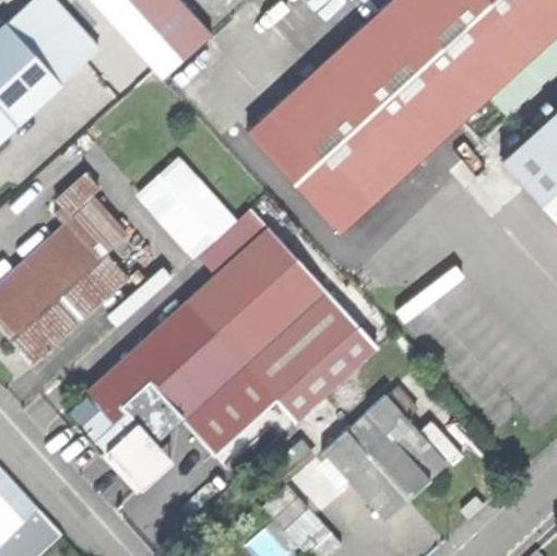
[(54,0),(39,0),(7,31),(62,91),(103,54),(54,0)]
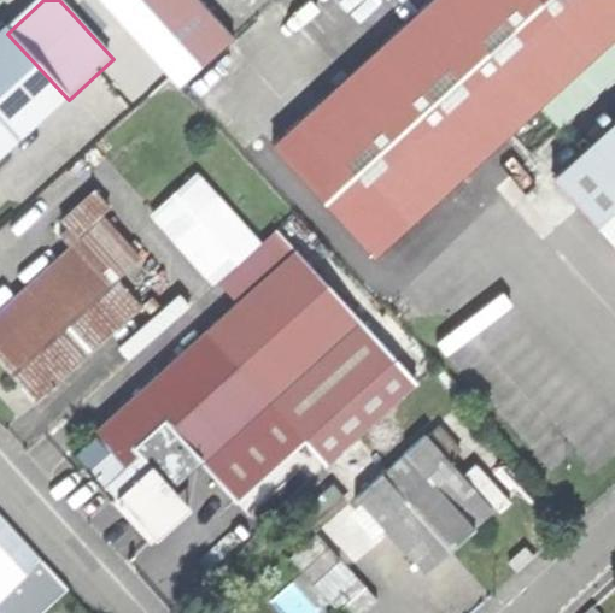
[(141,0),(203,74),(236,45),(199,0),(141,0)]
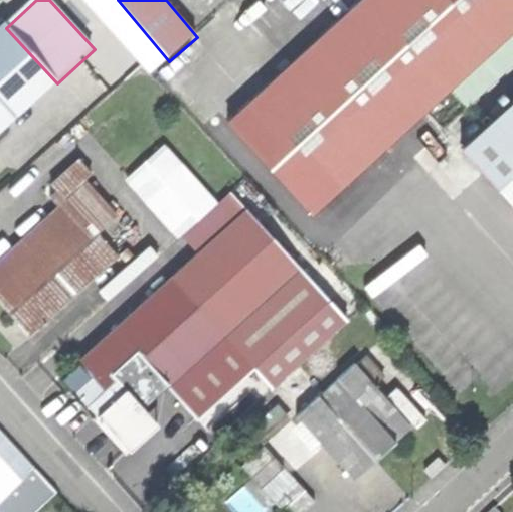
[(512,0),(360,0),(227,122),(312,215),(512,31),(512,0)]
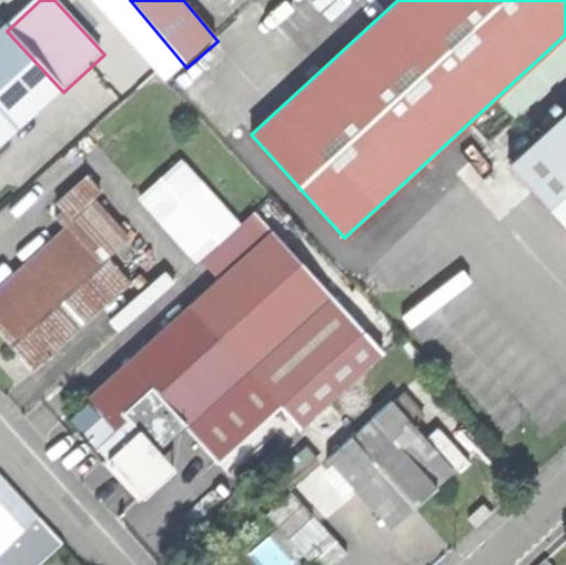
[(0,149),(63,92),(7,31),(0,37),(0,149)]
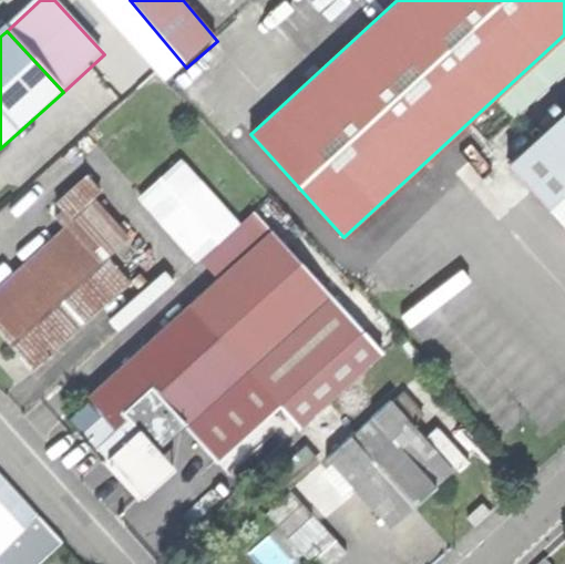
[(564,114),(485,187),(510,215),(532,195),(556,172),(564,181),(564,114)]
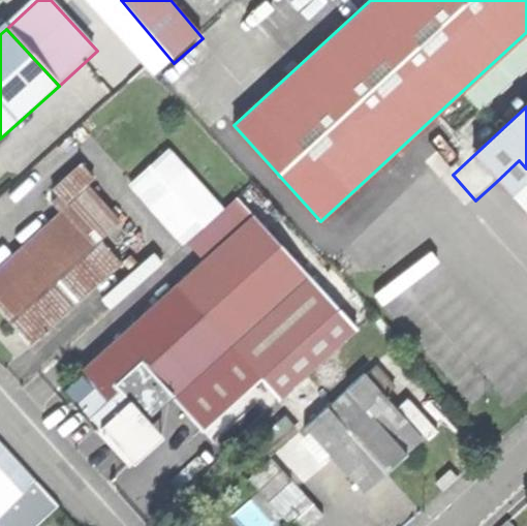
[(526,168),(519,160),(496,182),(526,216),(526,168)]
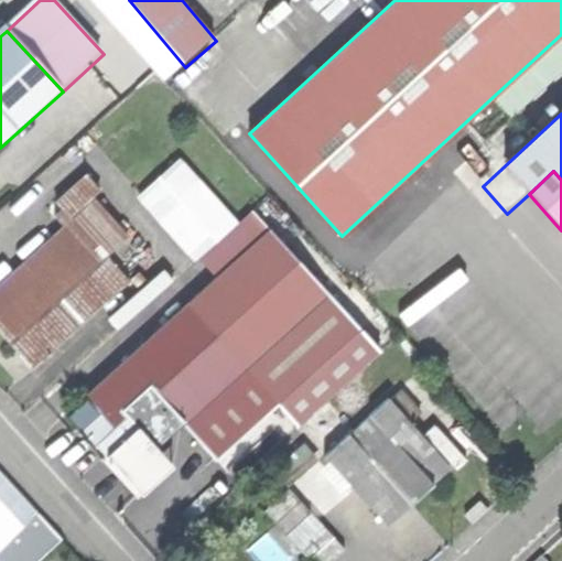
[(0,330),(3,335),(21,354),(30,346),(43,362),(51,354),(53,357),(61,349),(58,346),(130,281),(107,257),(130,236),(96,197),(101,192),(87,175),(58,202),(75,219),(0,288),(0,330)]
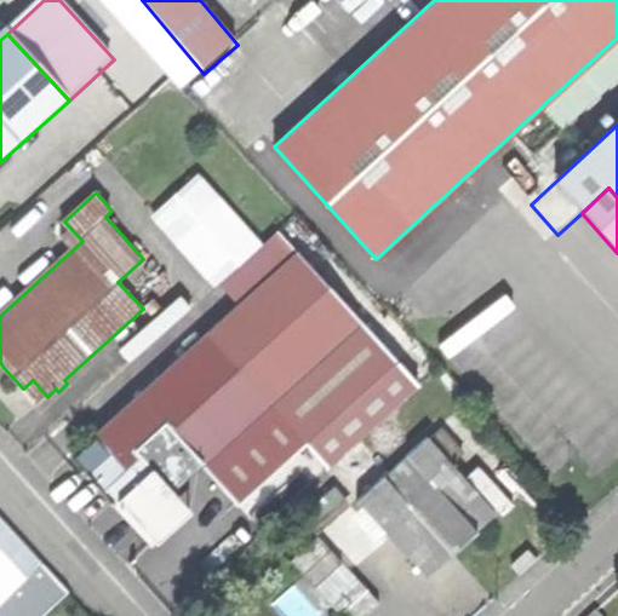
[(362,321),(301,252),(211,333),(273,402),(362,321)]
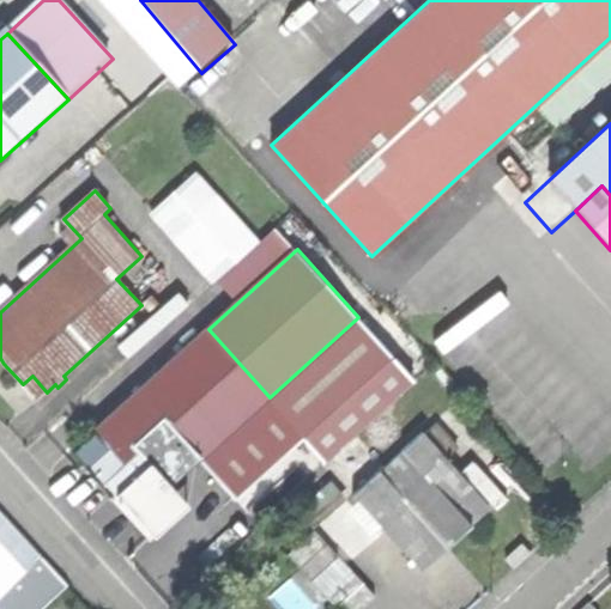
[(395,358),(358,317),(270,397),(268,400),(304,439),(395,358)]
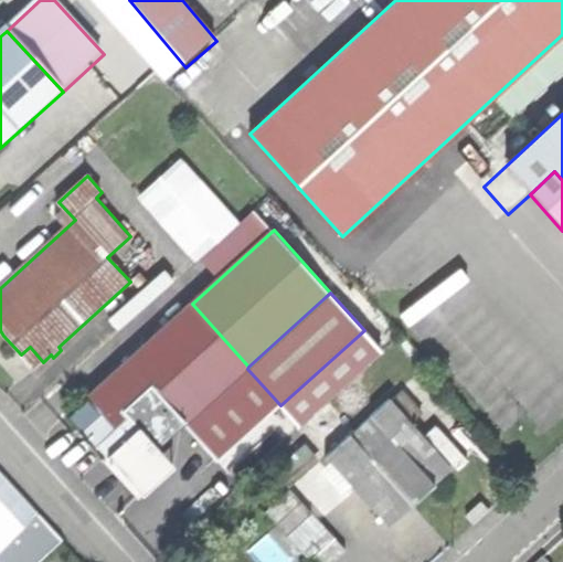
[(158,448),(247,369),(248,367),(192,304),(109,378),(98,388),(67,416),(96,448),(124,479),(145,460),(158,448)]
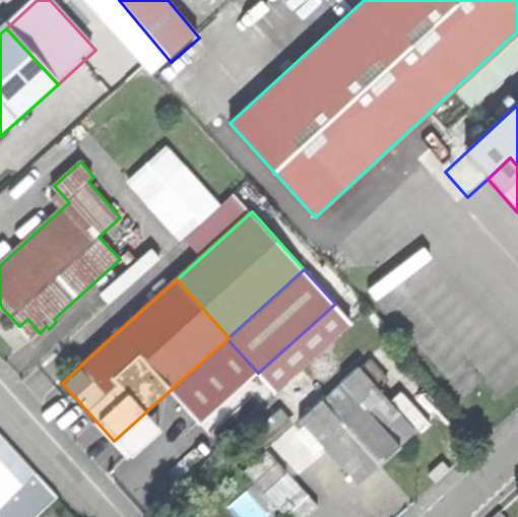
[(31,339),(40,333),(27,319),(19,326),(31,339)]
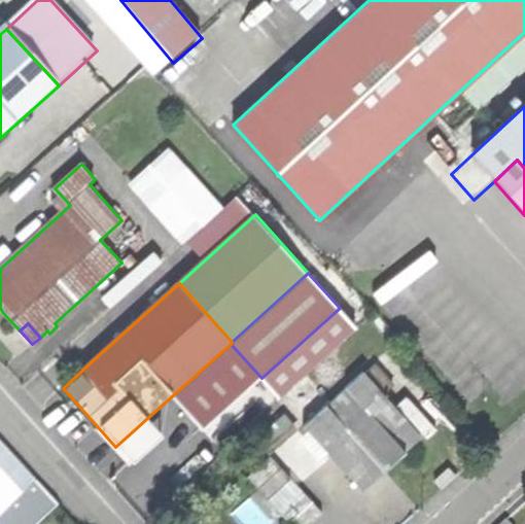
[(89,357),(92,361),(102,352),(99,348),(89,357)]
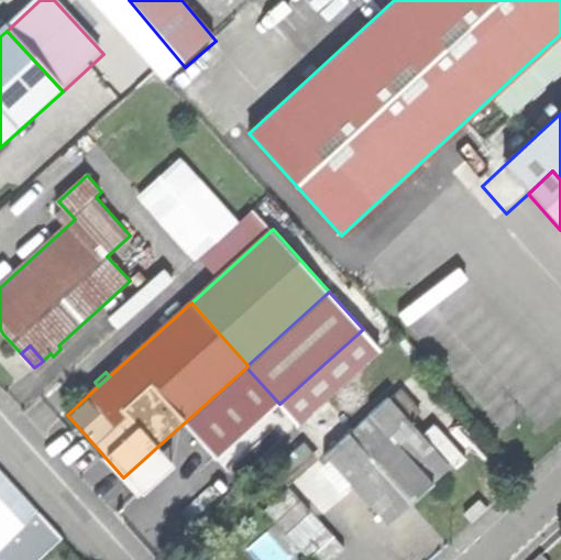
[(399,391),(388,401),(408,423),(419,412),(399,391)]
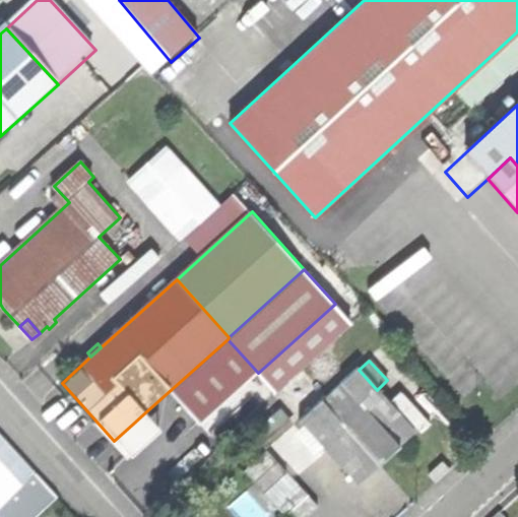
[(358,485),(415,432),(377,390),(359,370),(357,367),(298,421),(332,457),(358,485)]
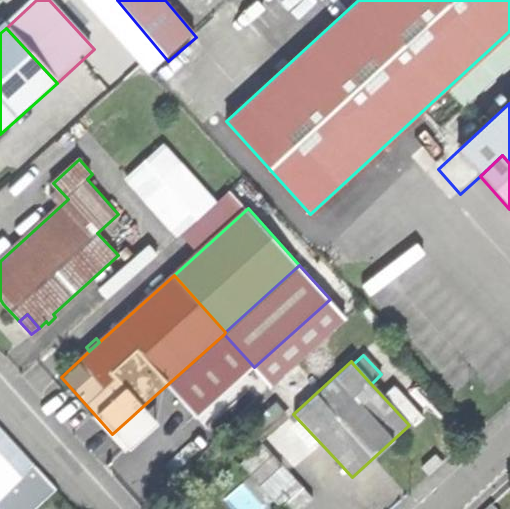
[(158,423),(143,406),(131,417),(146,434),(158,423)]
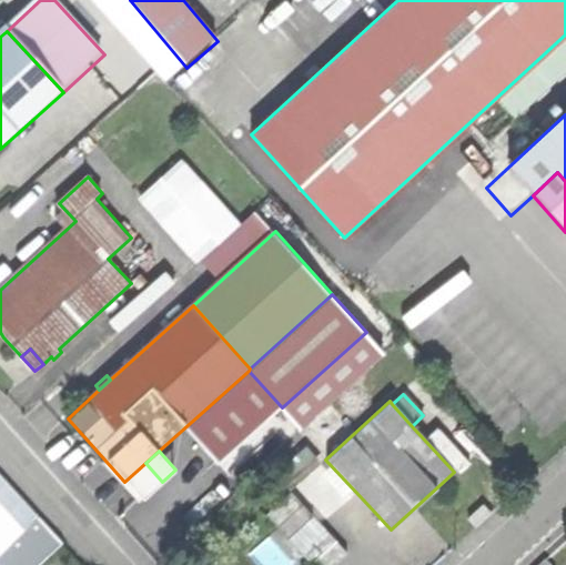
[(141,501),(162,482),(145,463),(124,482),(141,501)]
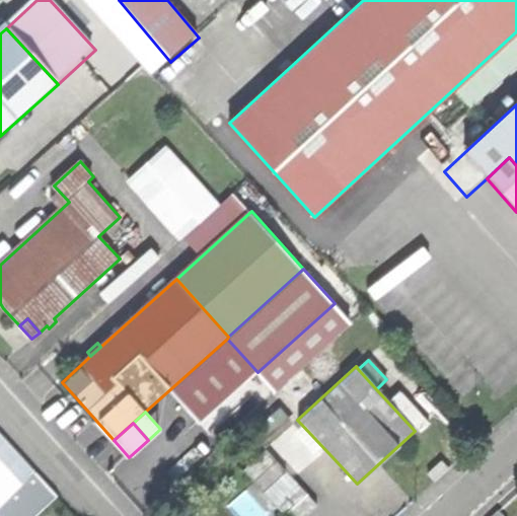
[(0,429),(0,506),(38,474),(0,429)]
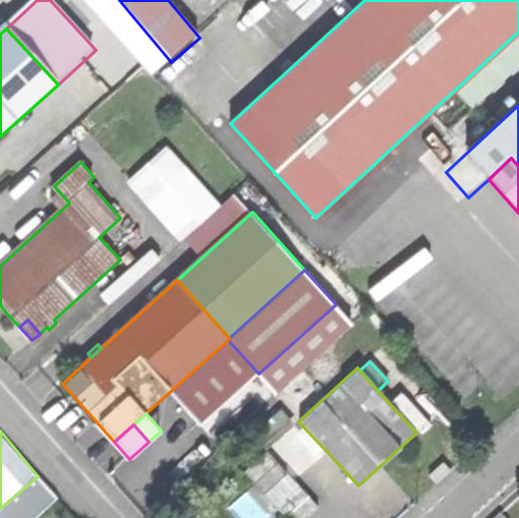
[(245,472),(266,495),(288,473),(267,452),(245,472)]
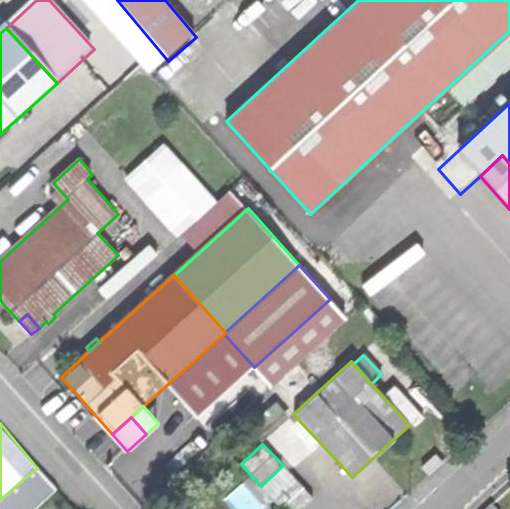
[(422,468),(429,476),(443,463),(436,455),(422,468)]
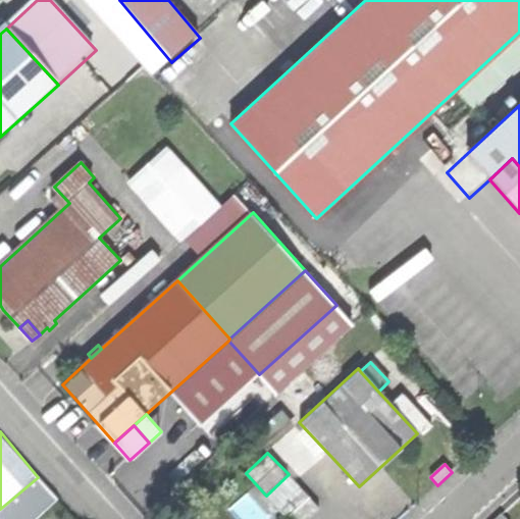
[(299,486),(289,474),(266,496),(276,507),(299,486)]
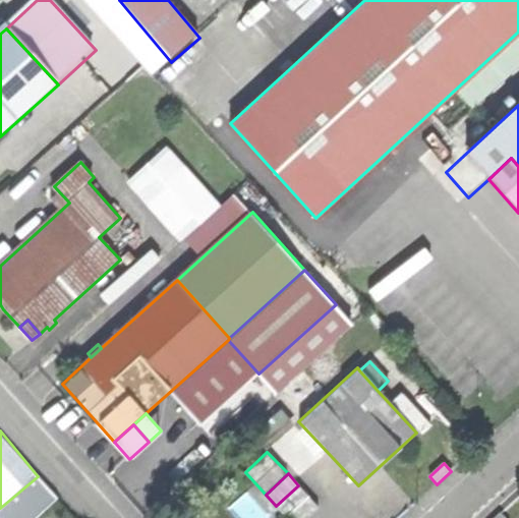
[(307,517),(319,508),(298,485),(276,506),(287,517),(307,517)]
